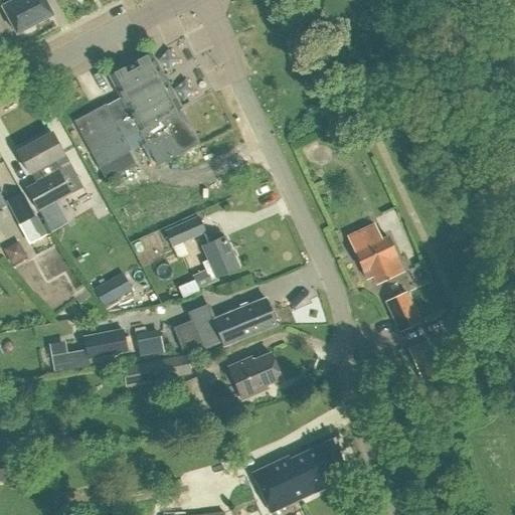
[(1,7),(16,34),(52,16),(43,0),(0,0),(0,3),(2,7),(1,7)]
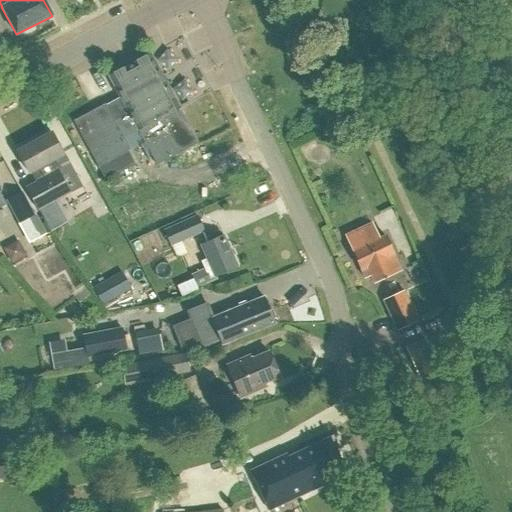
[(179,108),(150,54),(108,76),(119,96),(73,121),(98,167),(130,150),(124,138),(136,131),(154,165),(198,141),(180,108),(179,109),(179,108)]
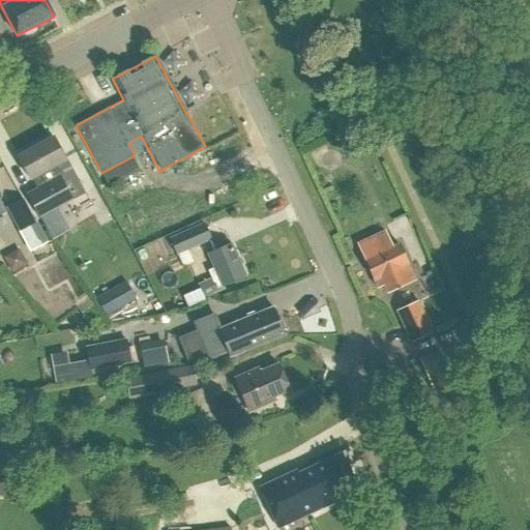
[(30,179),(31,178),(37,189),(28,195),(39,217),(84,194),(65,159),(78,153),(65,131),(18,157),(30,179)]
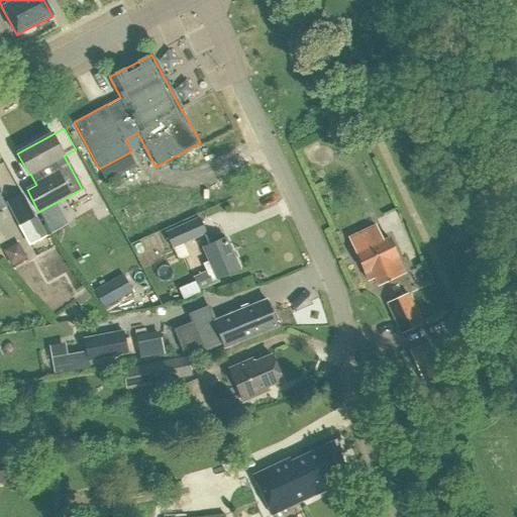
[(20,194),(7,201),(18,224),(20,223),(32,216),(20,194)]
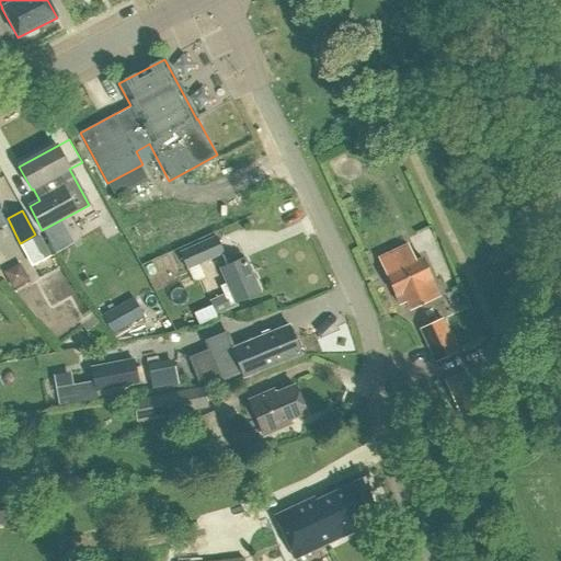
[(35,235),(22,242),(34,264),(53,255),(41,232),(35,235)]
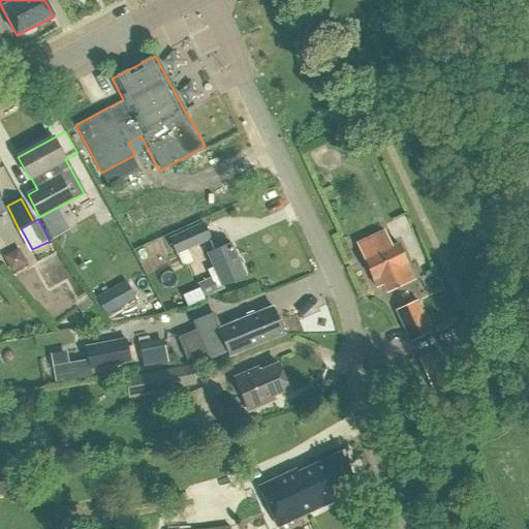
[(197,285),(204,298),(223,288),(222,285),(244,276),(230,244),(214,251),(209,240),(210,240),(203,224),(168,239),(176,254),(208,240),(213,252),(207,254),(217,276),(197,285)]
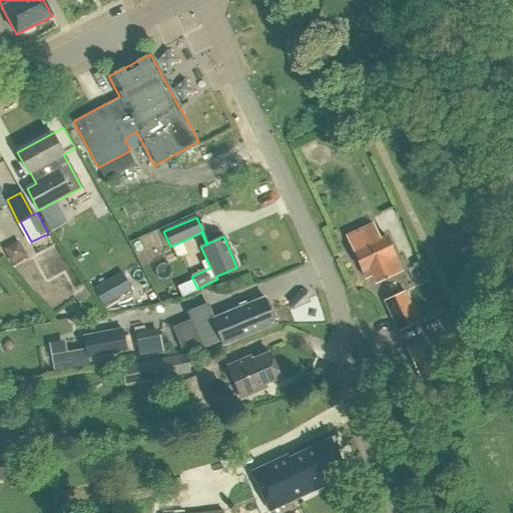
[(345,236),(364,278),(371,275),(374,282),(395,273),(388,257),(394,254),(385,235),(378,238),(377,234),(376,234),(372,224),(345,236)]
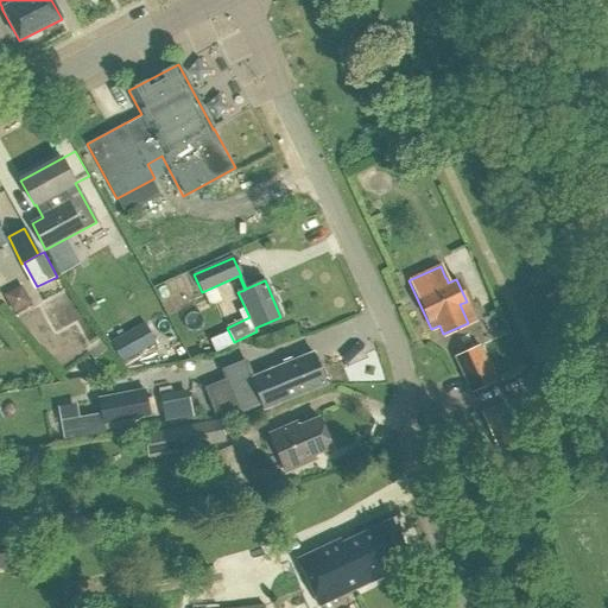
[(144,323),(109,343),(121,362),(154,342),(144,323)]
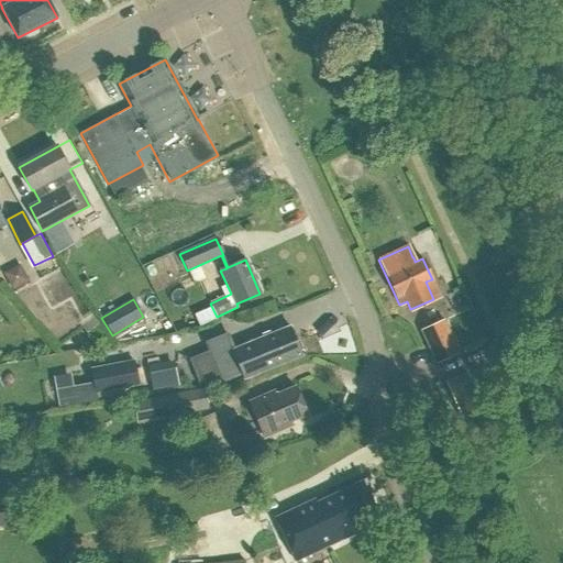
[(422,331),(437,363),(459,353),(444,321),(422,331)]
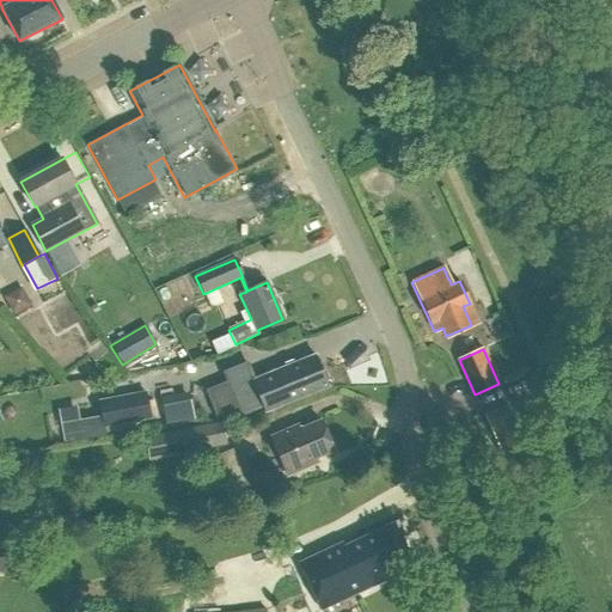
[(228,384),(207,393),(218,418),(238,409),(242,417),(264,408),(271,404),(274,409),(328,386),(326,381),(328,378),(325,372),(322,371),(316,355),(295,363),(292,362),(286,365),(283,368),(254,381),(246,365),(224,374),(228,384)]
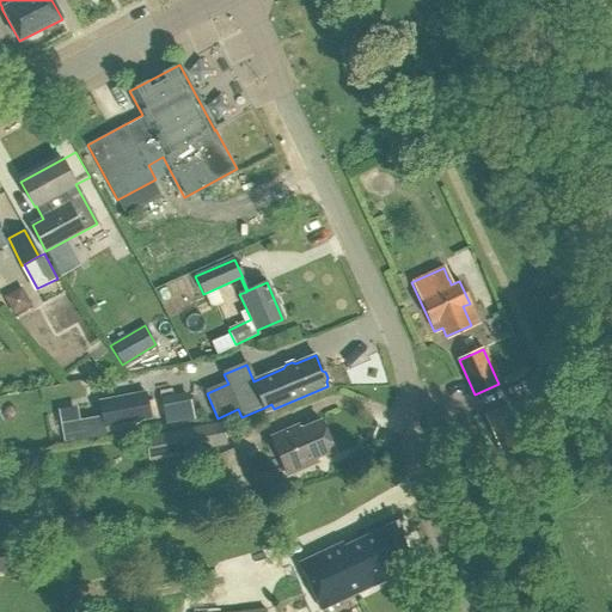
[(145,392),(97,402),(101,416),(103,428),(151,418),(145,392)]
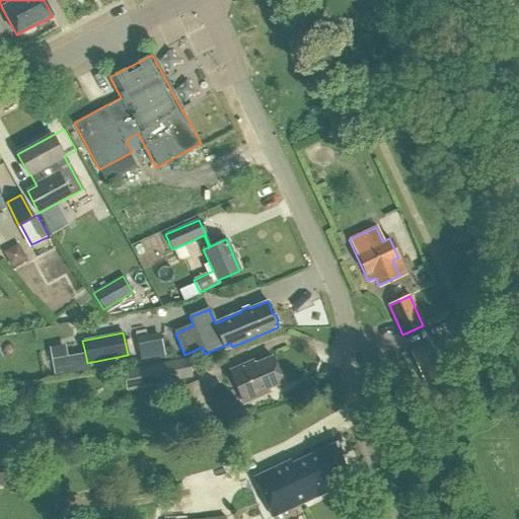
[(85,353),(51,359),(54,376),(88,370),(87,363),(85,353)]
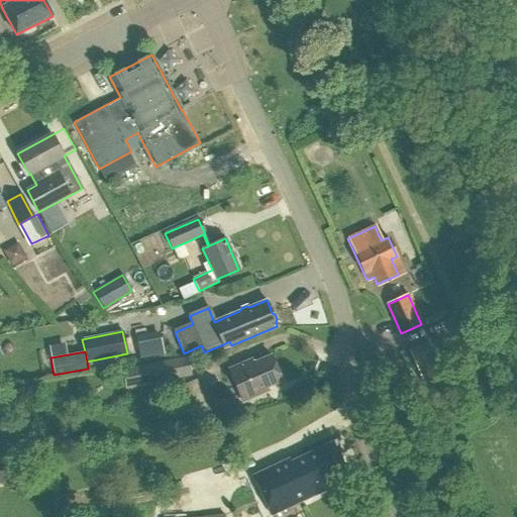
[(261,390),(282,381),(271,355),(253,363),(252,358),(228,370),(242,402),(262,394),(261,390)]
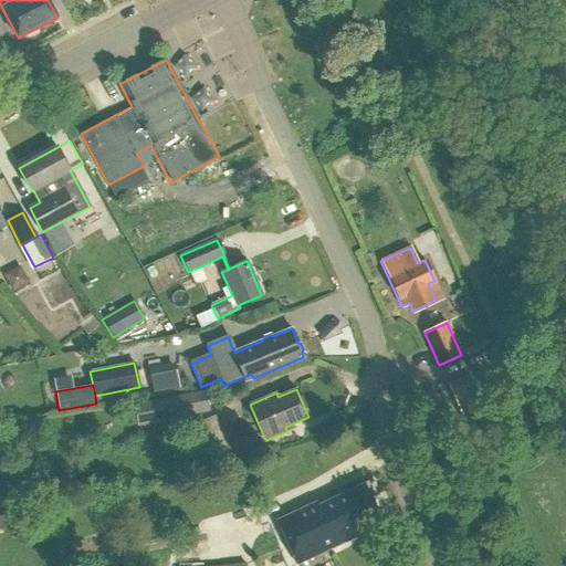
[(318,505),(317,502),(276,521),(296,564),(364,533),(362,528),(383,519),(366,483),(318,505)]
